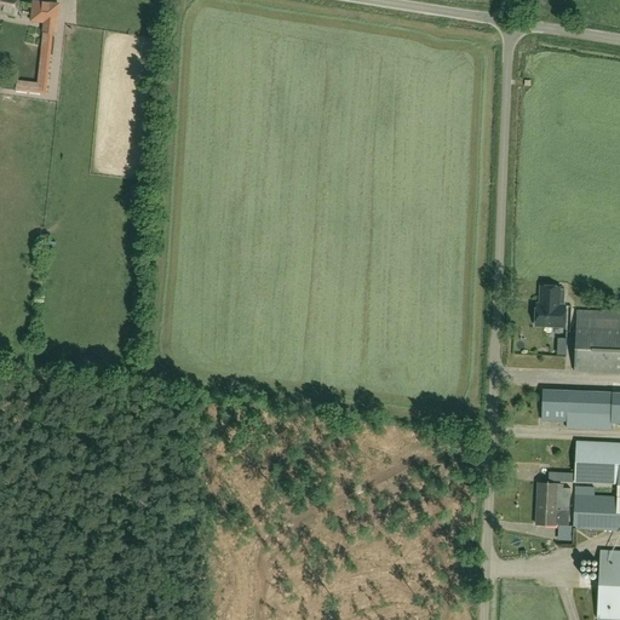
[(0,0),(0,12),(16,16),(18,0),(0,0)]
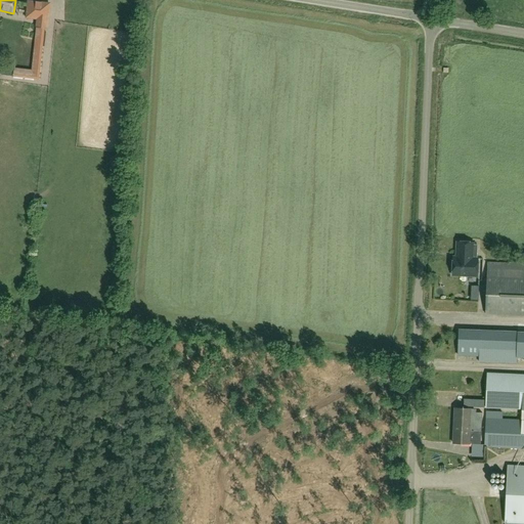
[(47,28),(49,4),(29,1),(27,18),(36,19),(36,27),(38,28),(34,73),(14,71),(13,77),(40,80),(45,28),(47,28)]
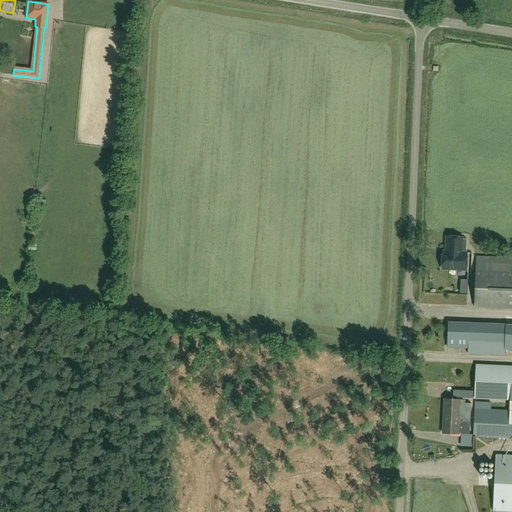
[(463,237),(447,236),(446,247),(447,247),(447,252),(443,251),(442,269),(466,270),(466,269),(467,253),(466,253),(466,239),(463,239),(463,237)]
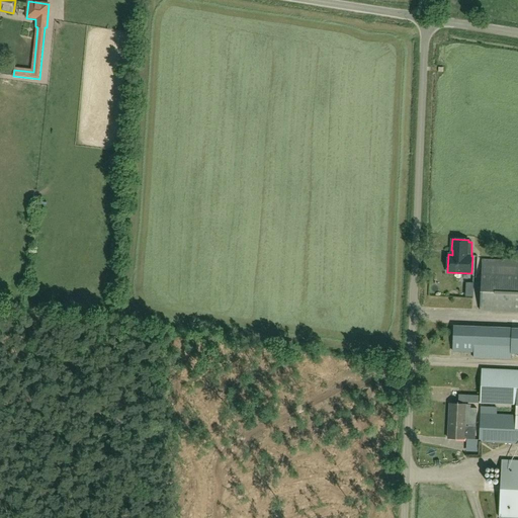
[(517,312),(517,260),(482,259),(480,311),(517,312)]
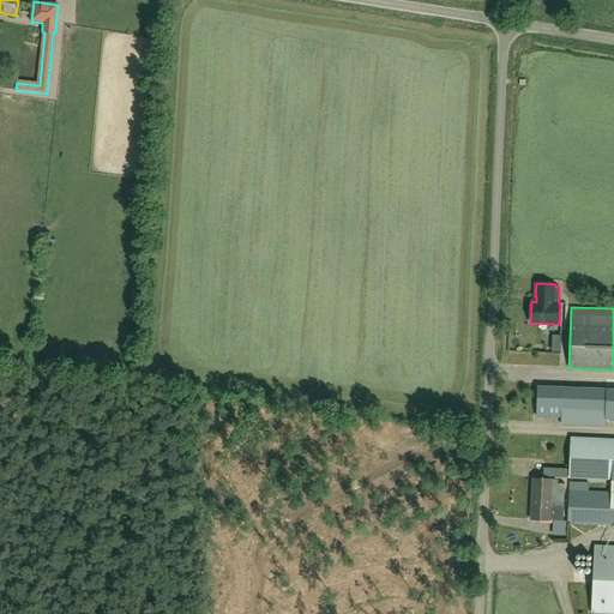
[(606,426),(607,387),(537,385),(535,417),(561,417),(560,425),(606,426)]
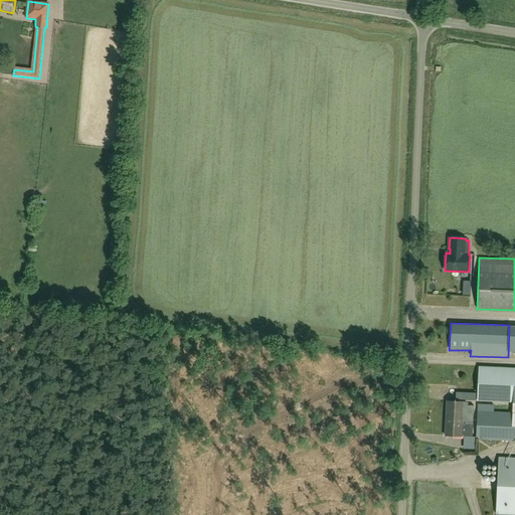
[(514,368),(480,367),(478,400),(513,401),(512,413),(490,412),(490,404),(478,404),(476,439),(514,440),(514,368)]
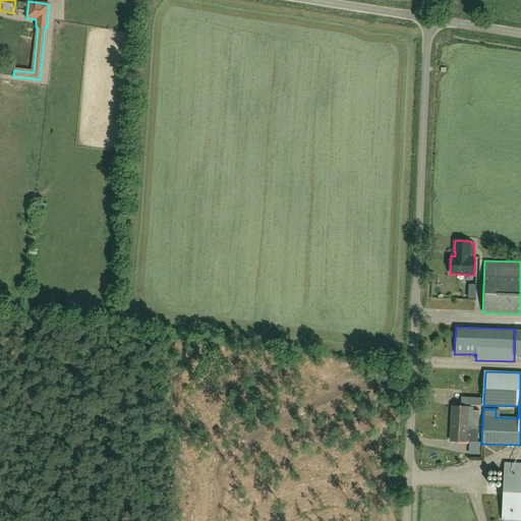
[(481,405),(482,397),(461,396),(460,404),(481,405)]
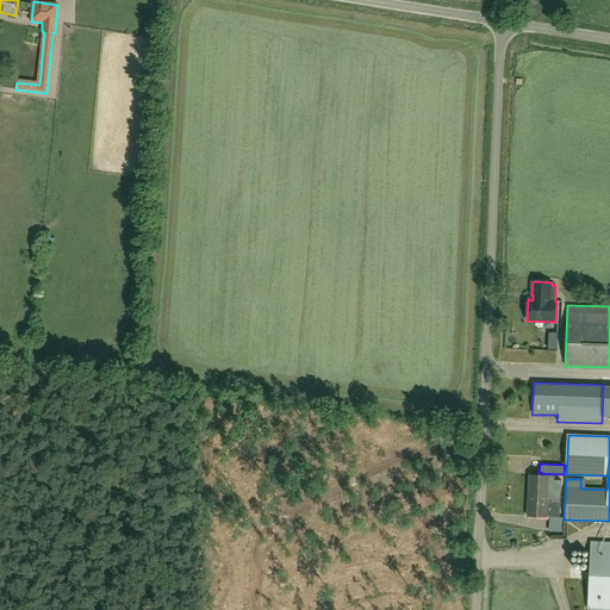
[(551,485),(552,477),(530,475),(528,516),(547,517),(547,516),(560,517),(560,502),(547,500),(548,485),(551,485)]
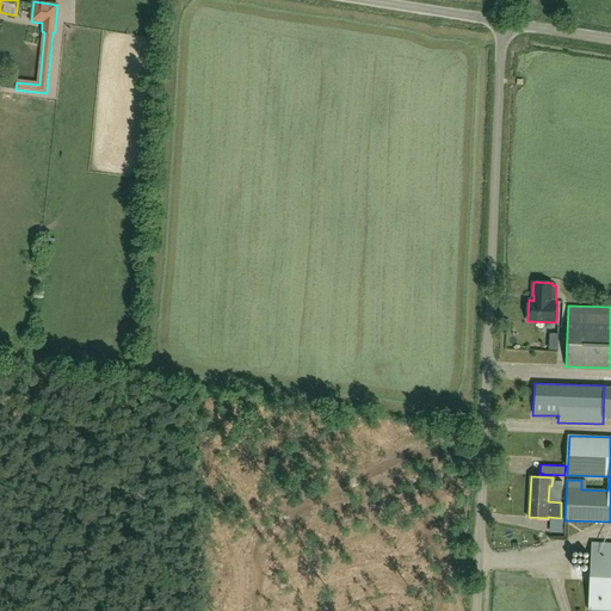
[(610,610),(610,543),(592,542),(588,610),(610,610)]
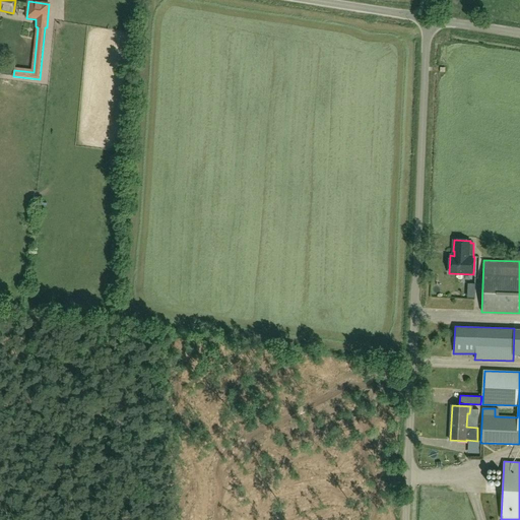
All buildings are outlined.
